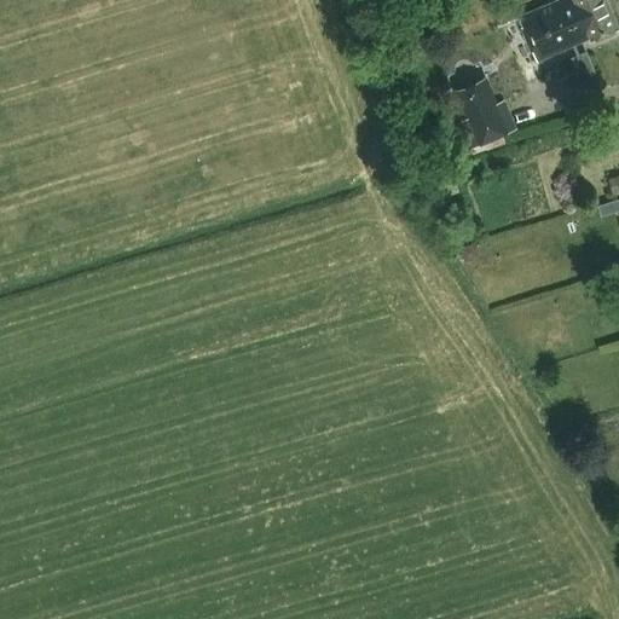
[(537,59),(590,36),(591,40),(618,28),(606,0),(554,0),(555,1),(519,17),(537,59)]
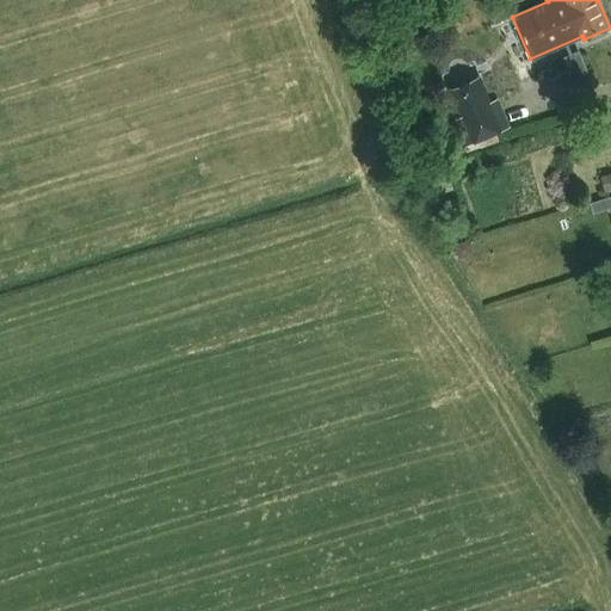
[(471,143),(511,127),(488,72),(448,88),(460,117),(450,121),(460,142),(470,137),(471,143)]
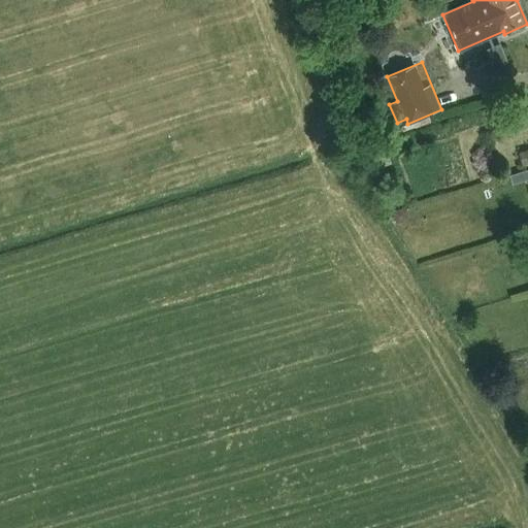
[(527,163),(527,150),(519,153),(523,165),(527,163)]
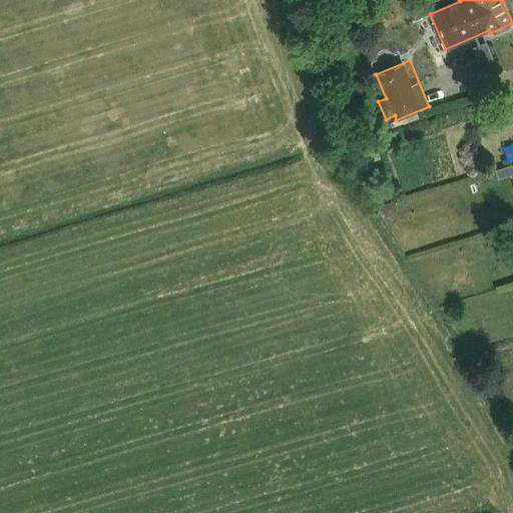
[(377,149),(363,154),(366,163),(380,158),(377,149)]
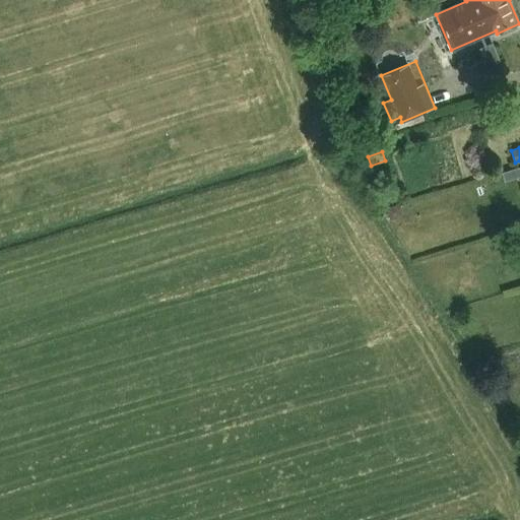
[(396,205),(387,207),(390,220),(399,218),(396,205)]
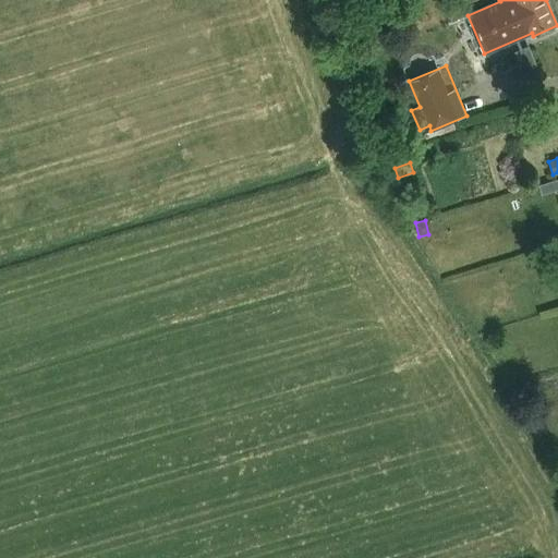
All buildings are outlined.
